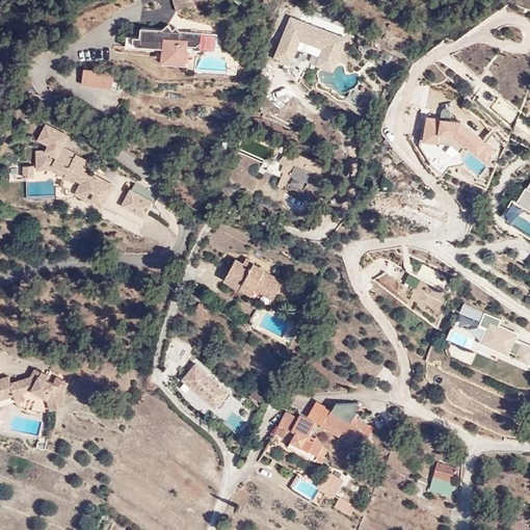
[(345,41),(289,18),(271,61),(298,72),(307,52),(336,64),(345,41)]
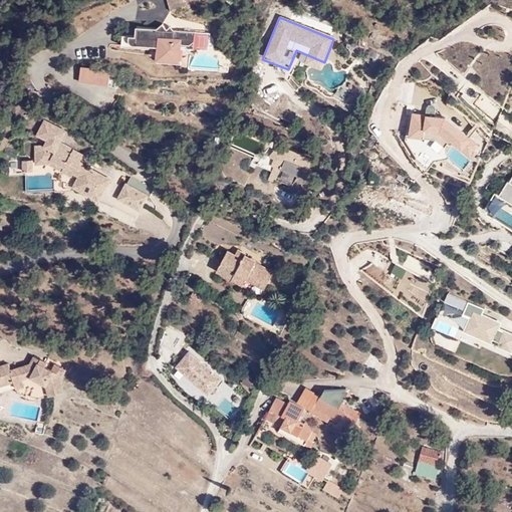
[(158,56),(177,58),(178,45),(192,46),(193,30),(170,30),(169,27),(136,25),(135,34),(121,34),(120,44),(159,46),(158,56)]
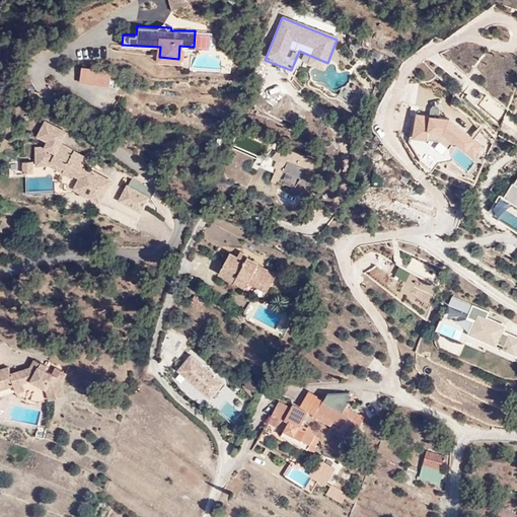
[(79,81),(108,84),(111,71),(81,69),(79,81)]
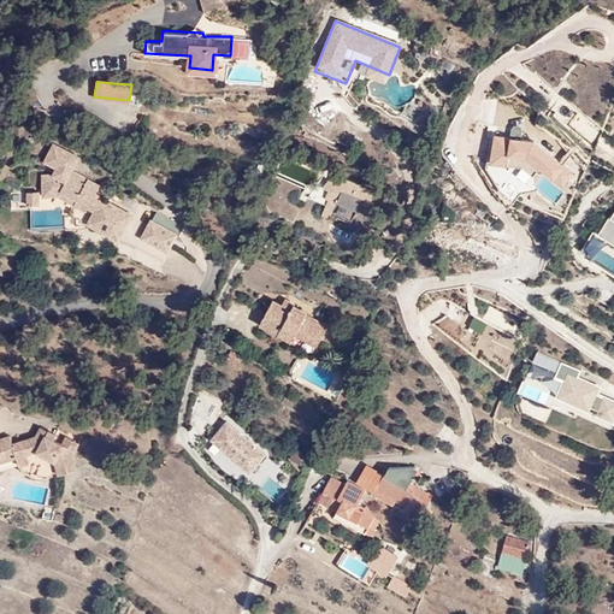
[(576,114),(565,128),(590,147),(601,134),(576,114)]
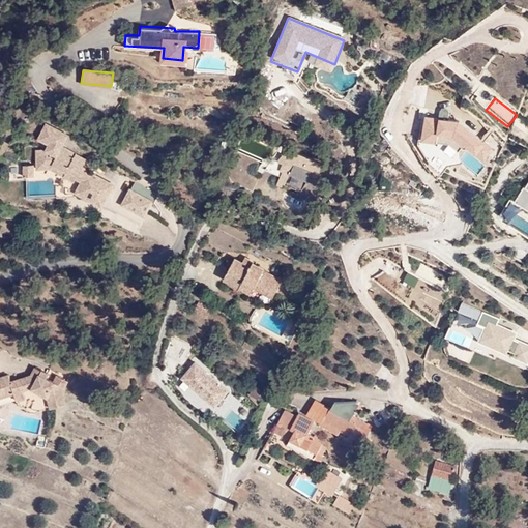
[(423,116),(419,140),(447,144),(457,151),(463,144),(482,162),(492,149),(459,122),(423,116)]
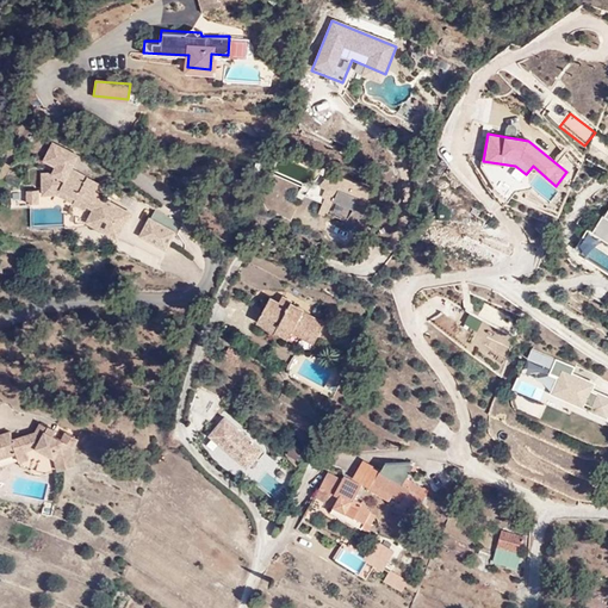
[(50,144),(42,162),(53,168),(50,174),(41,174),(41,197),(56,198),(85,211),(85,209),(91,212),(85,224),(118,241),(131,213),(94,194),(99,184),(72,171),(78,157),(50,144)]
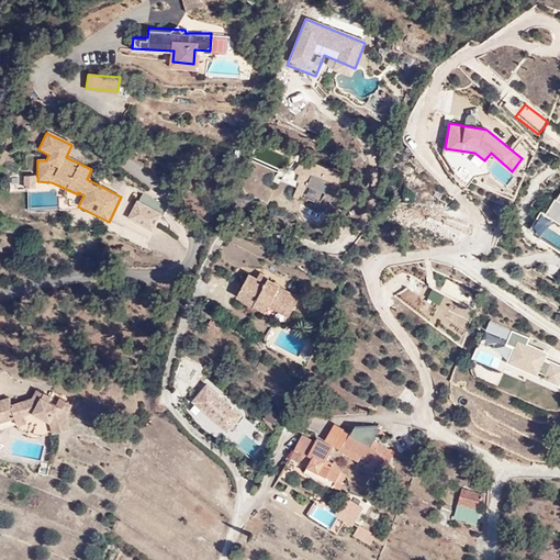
[(343,176),(304,160),(301,167),(298,166),(291,174),(298,176),(295,183),(297,185),(291,199),(298,201),(299,198),(317,204),(324,194),(329,196),(343,176)]
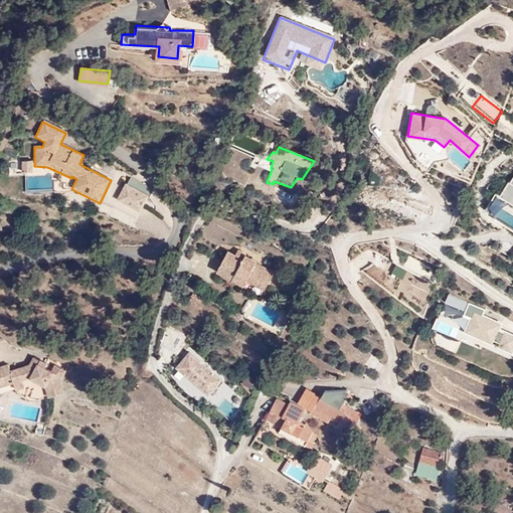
[(32,162),(21,162),(21,173),(32,173),(32,162)]
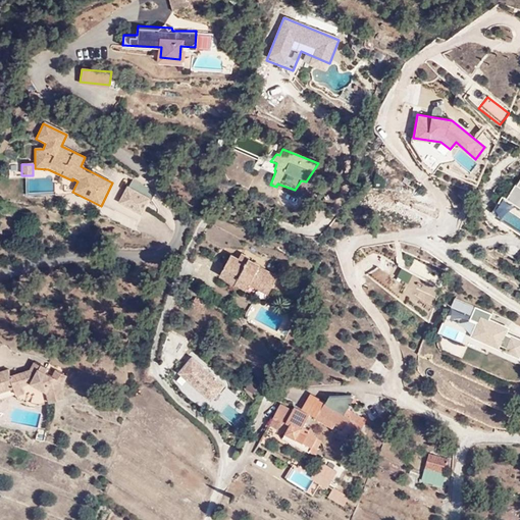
[(519,176),(506,199),(519,208),(519,176)]
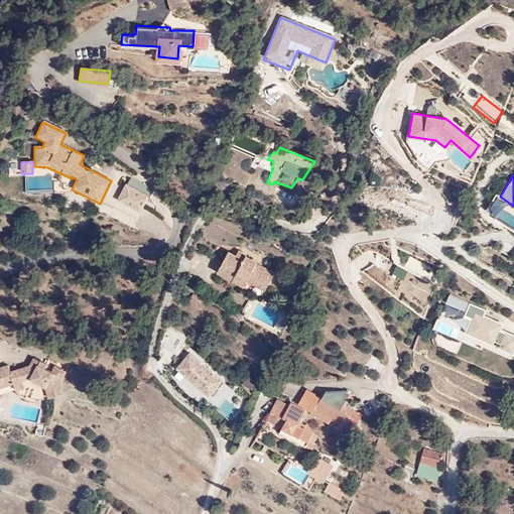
[(116,200),(139,213),(151,190),(128,177),(116,200)]
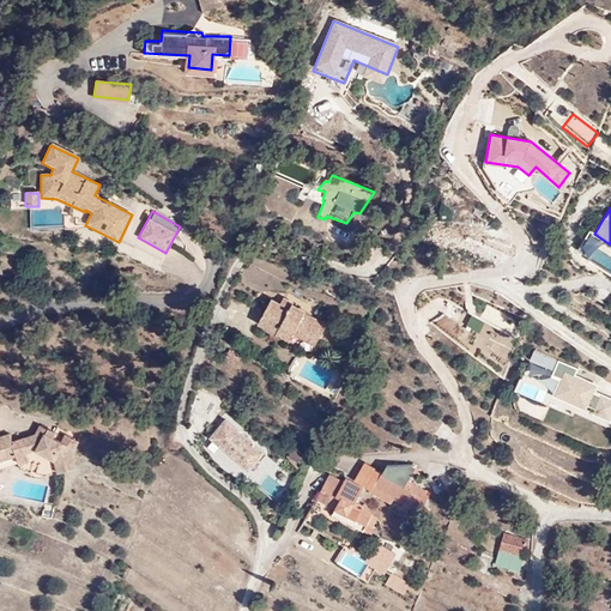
[(279,304),(271,300),(270,300),(258,324),(289,340),(292,334),(314,346),(325,326),(303,314),(306,310),(282,298),(279,304)]
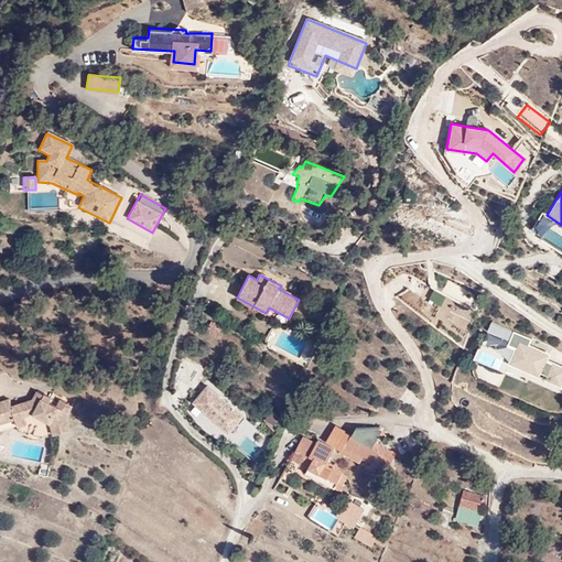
[(209,333),(220,338),(226,327),(214,322),(209,333)]
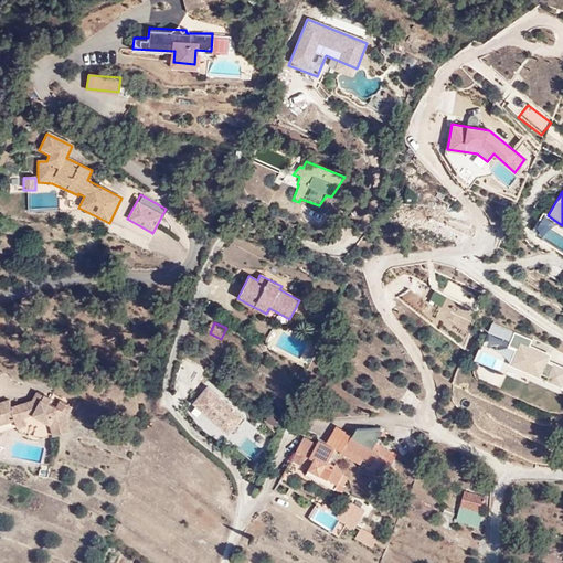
[(531,341),(512,333),(507,347),(514,350),(508,364),(540,379),(541,374),(546,376),(545,380),(562,388),(562,384),(562,368),(546,361),(549,356),(528,348),(531,341)]
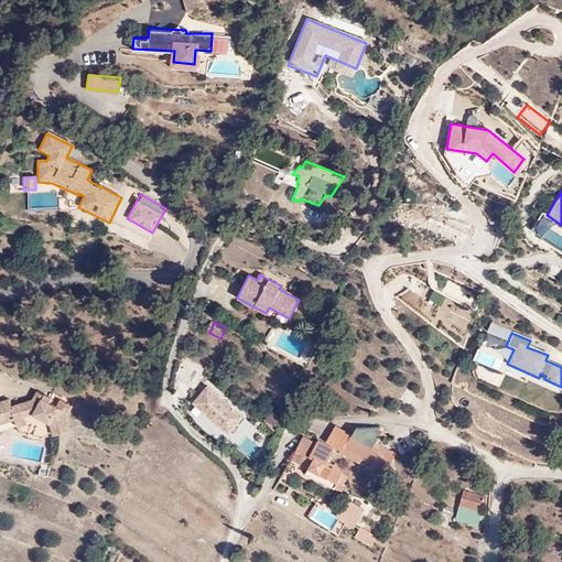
[(240,418),(205,388),(192,403),(226,434),(240,418)]
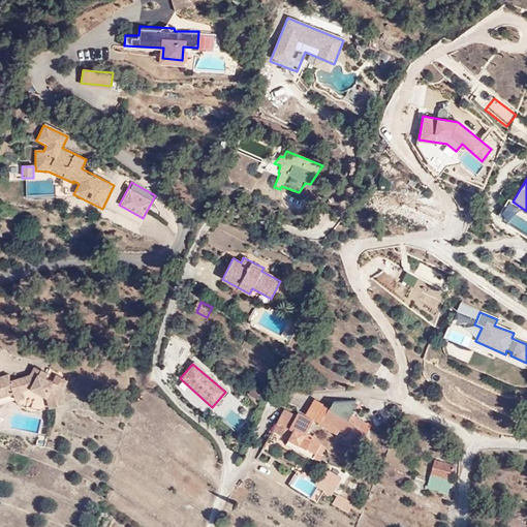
[(48,405),(64,402),(64,388),(67,378),(54,373),(53,378),(42,377),(44,371),(30,367),(30,372),(8,378),(6,372),(0,373),(0,393),(33,384),(47,389),(48,405)]
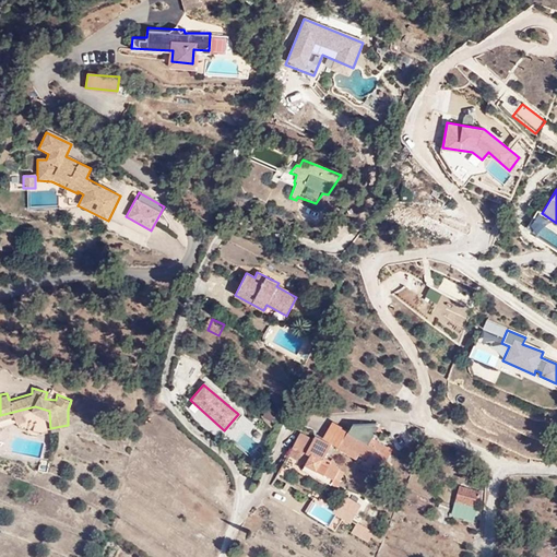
[(258,421),(270,427),(276,415),(265,409),(258,421)]
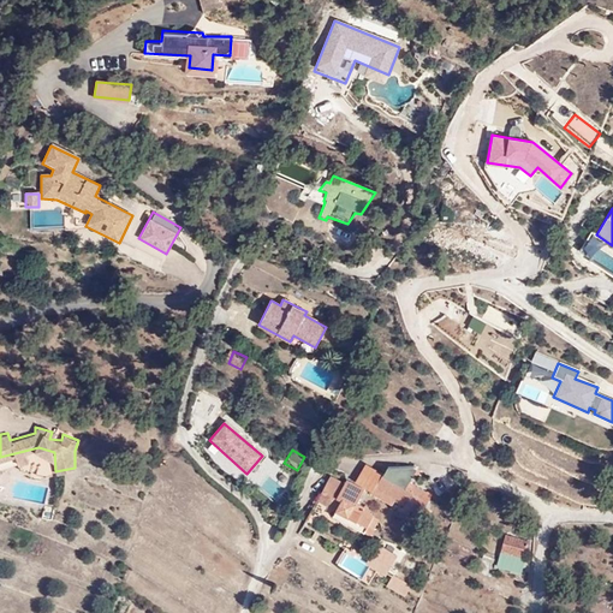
[(386,468),(384,475),(376,471),(367,488),(396,507),(417,518),(426,501),(428,503),(432,495),(409,483),(416,470),(411,468),(386,468)]
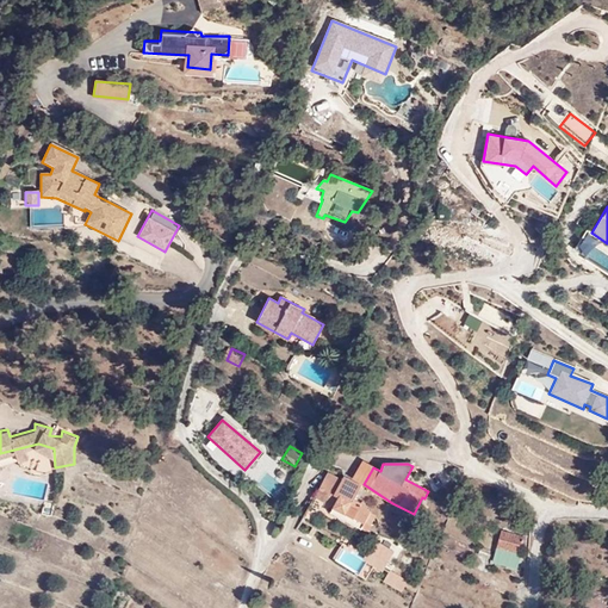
[(327,475),(315,496),(314,498),(345,515),(346,514),(365,525),(361,531),(366,533),(374,516),(370,514),(370,512),(352,502),(352,501),(360,486),(343,478),(341,482),(327,475)]
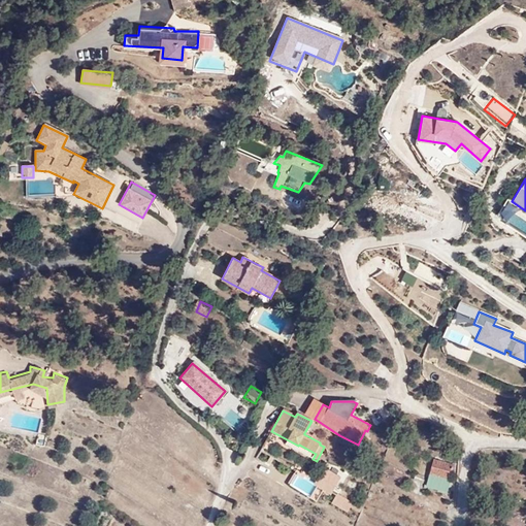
[(433,458),(428,470),(450,478),(453,464),(433,458)]
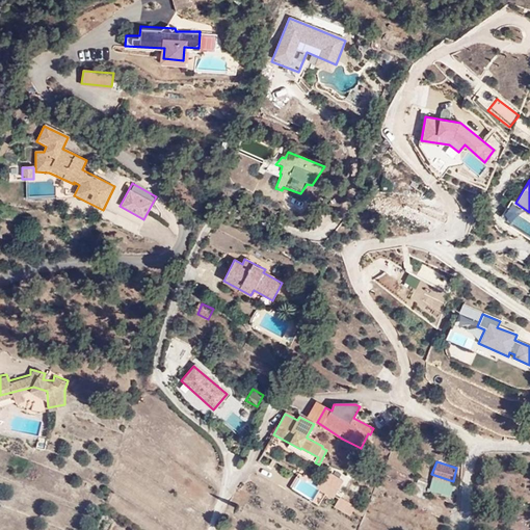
[(343,482),(325,472),(323,476),(336,483),(329,496),(333,498),(343,482)]
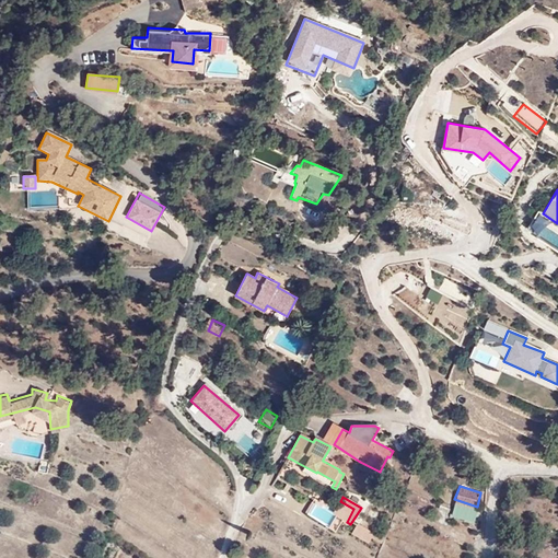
[(477,507),(454,499),(450,512),(469,519),(471,516),(473,518),(477,507)]
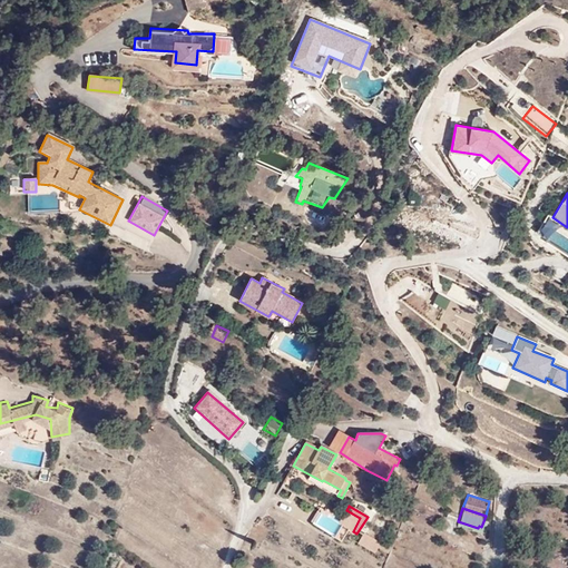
[(346,510),(344,509),(336,524),(352,534),(353,531),(360,518),(346,510)]
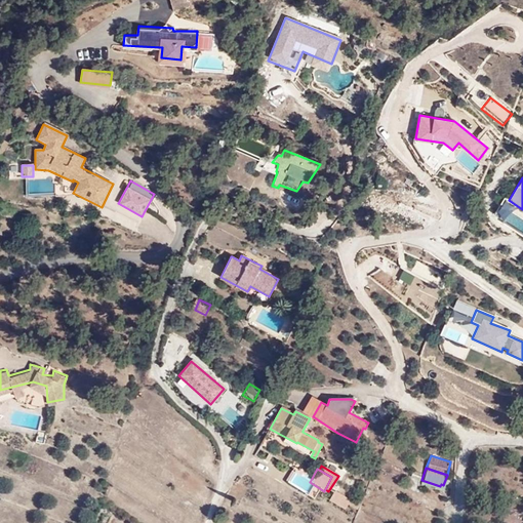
[(310,482),(290,473),(285,483),(305,493),(310,482)]
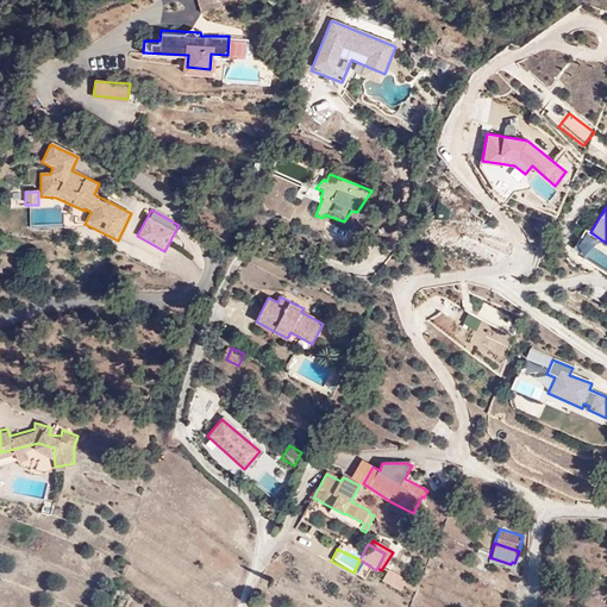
[(406,581),(390,573),(388,570),(387,573),(381,582),(399,593),(406,581)]
